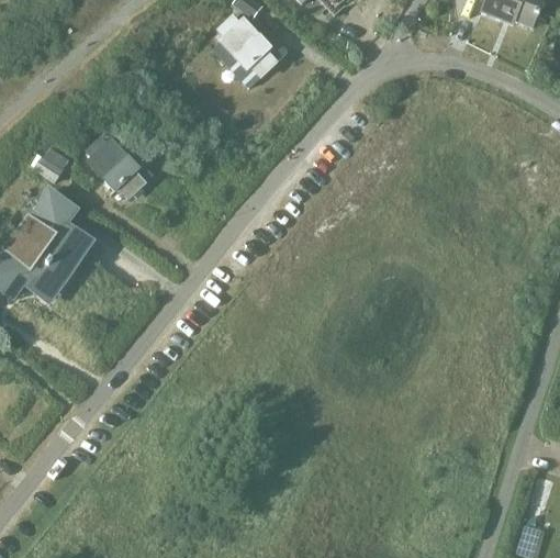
[(235,0),(233,3),(253,20),(264,6),(256,0),(235,0)]
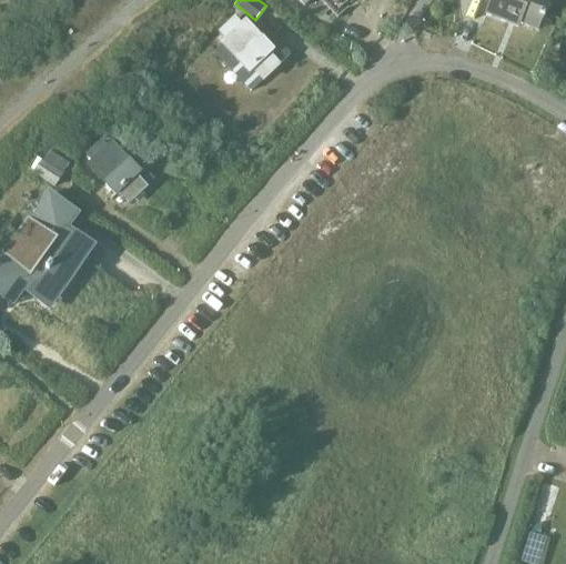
[(506,19),(508,14),(539,27),(549,0),(492,0),(487,11),(506,19)]
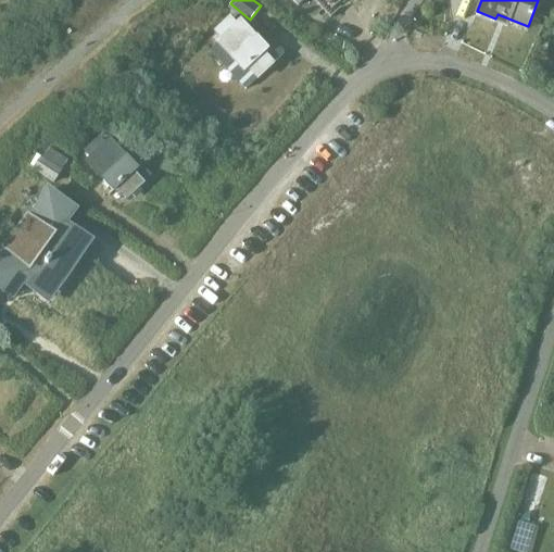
[(269,46),(241,16),(238,21),(231,14),(214,29),(221,36),(218,39),(246,69),(249,65),(260,76),(281,54),(272,42),(269,46)]
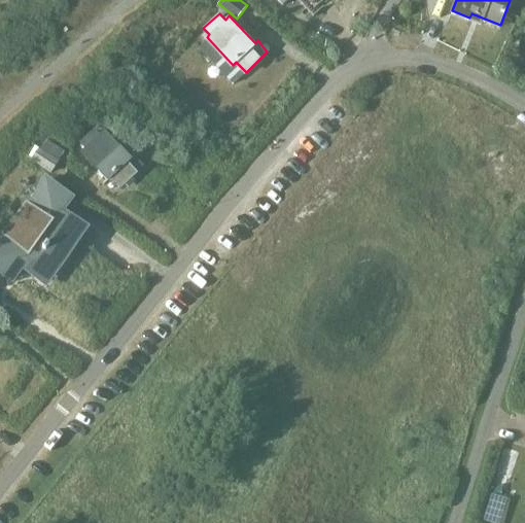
[(131,159),(119,146),(120,145),(105,129),(101,133),(95,127),(79,141),(85,147),(81,151),(98,169),(99,168),(109,178),(112,175),(121,185),(136,172),(127,163),(131,159)]
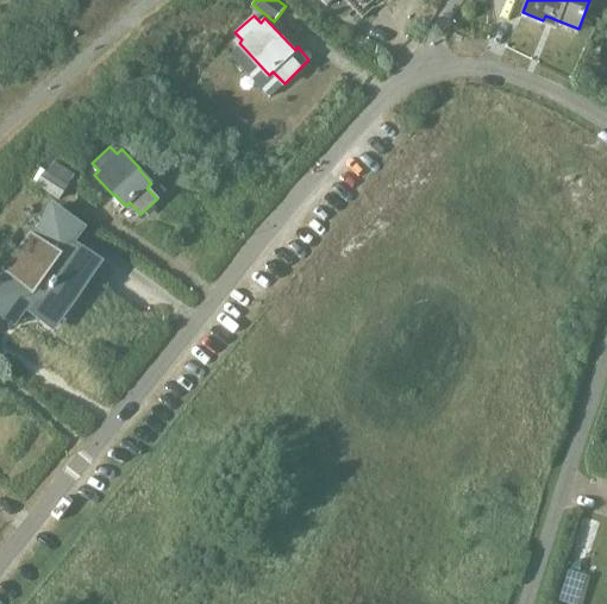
[(79,174),(55,157),(47,167),(37,182),(60,199),(70,184),(79,174)]
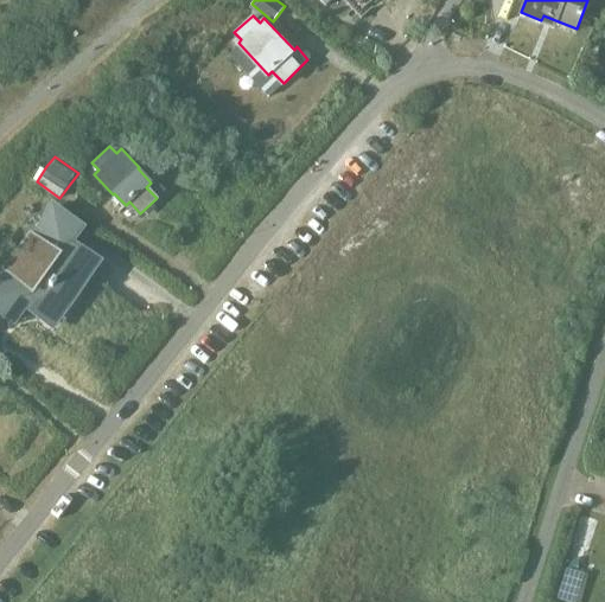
[(0,308),(13,318),(23,303),(39,315),(48,303),(62,313),(68,303),(69,305),(101,260),(71,238),(81,225),(82,224),(55,205),(32,235),(38,239),(13,273),(8,268),(0,279),(0,308)]
